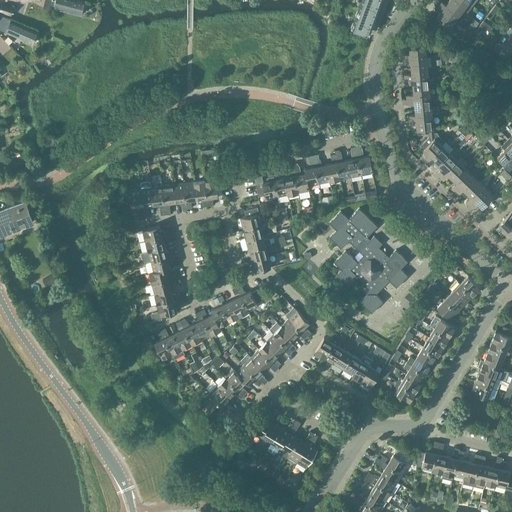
[(84,0),(82,0),(54,0),(53,6),(81,13),(84,0)]
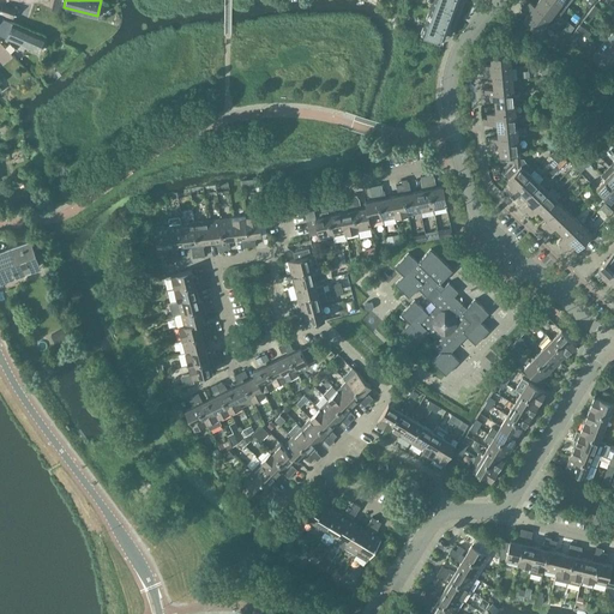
[(435,0),(423,35),(440,41),(444,30),(450,32),(452,25),(446,23),(451,13),(456,14),(458,8),(453,6),(455,0),(435,0)]
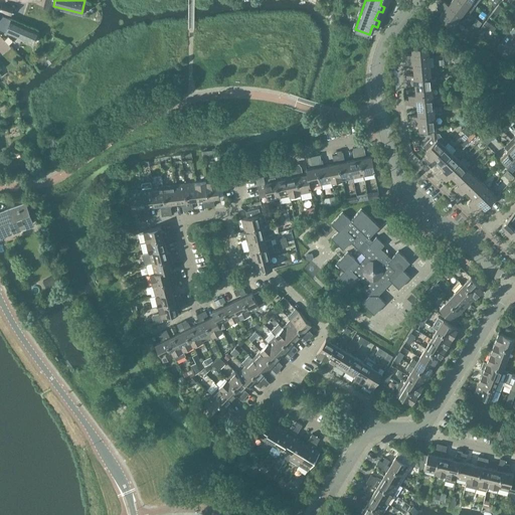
[(440,4),(460,19),(466,10),(452,0),(449,5),(443,0),(440,4)]
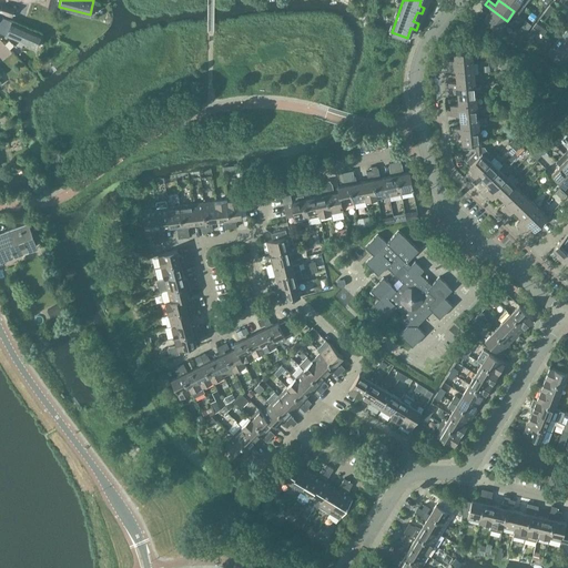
[(498,0),(514,11),(520,2),(516,0),(498,0)]
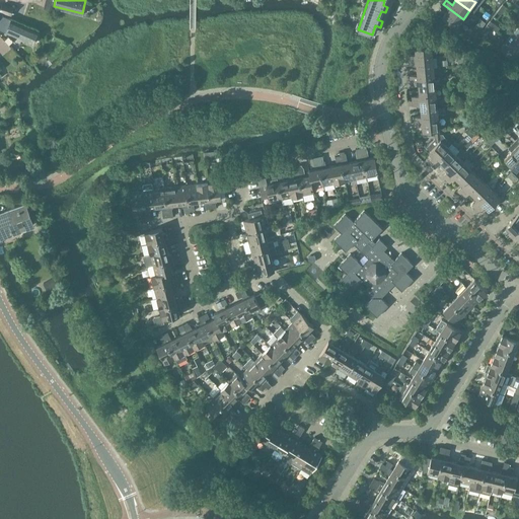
[(0,6),(0,11),(10,15),(12,8),(1,4),(0,6)]
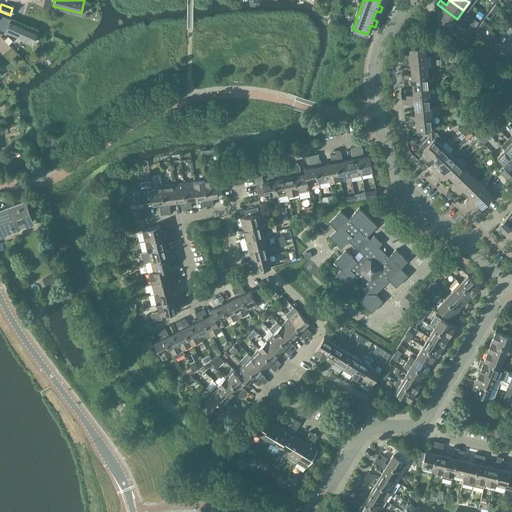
[(457,19),(437,4),(434,8),(440,12),(437,17),(450,27),(457,19)]
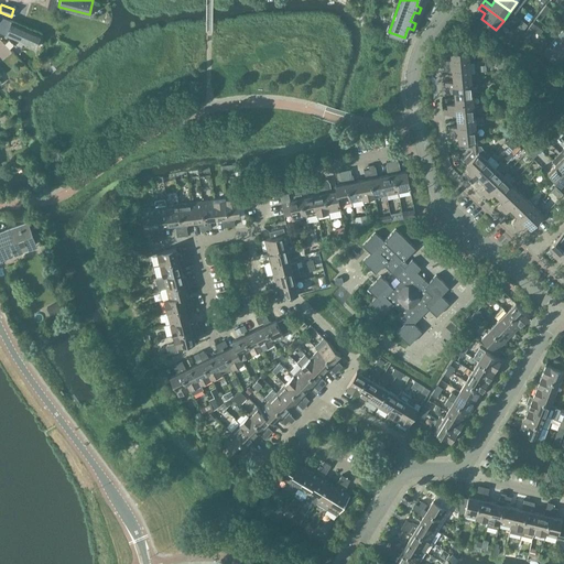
[(0,32),(35,49),(42,34),(0,15),(0,32)]
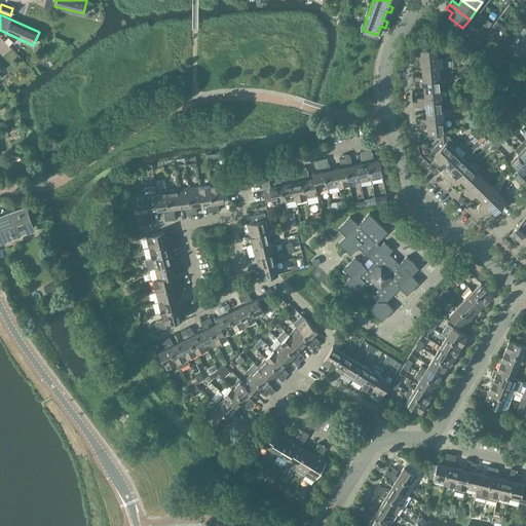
[(525,36),(521,32),(514,41),(525,49),(525,36)]
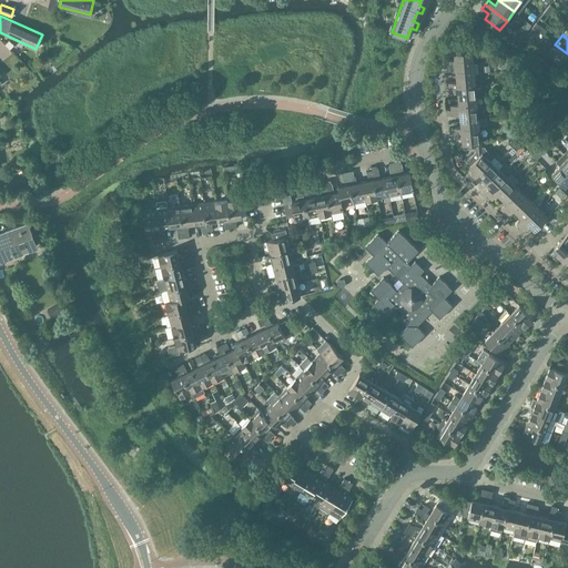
[(567,53),(555,44),(548,53),(563,64),(567,60),(567,53)]
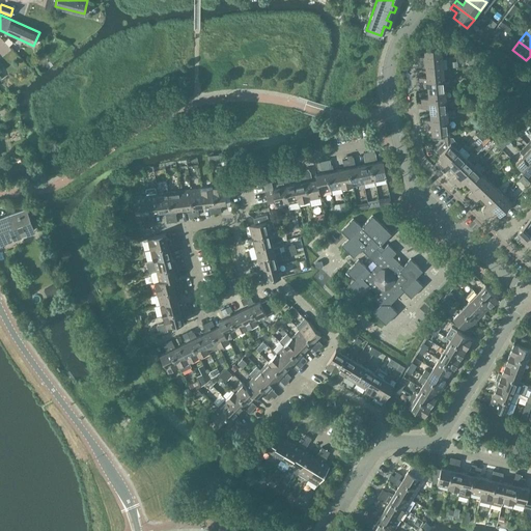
[(417,56),(418,61),(443,59),(442,48),(424,50),(425,55),(417,56)]
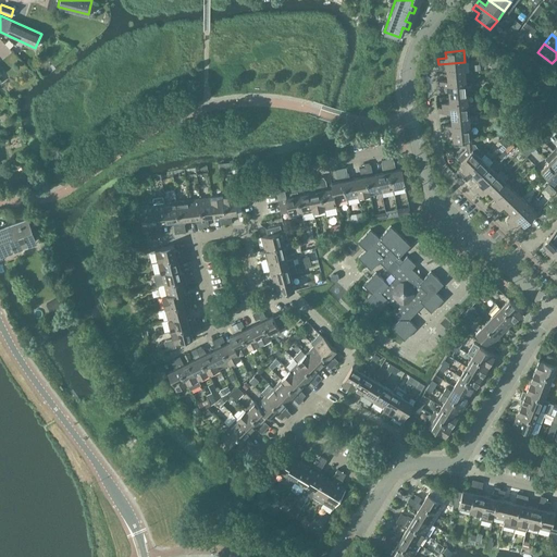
[(447,69),(447,74),(466,73),(465,62),(438,64),(438,70),(447,69)]
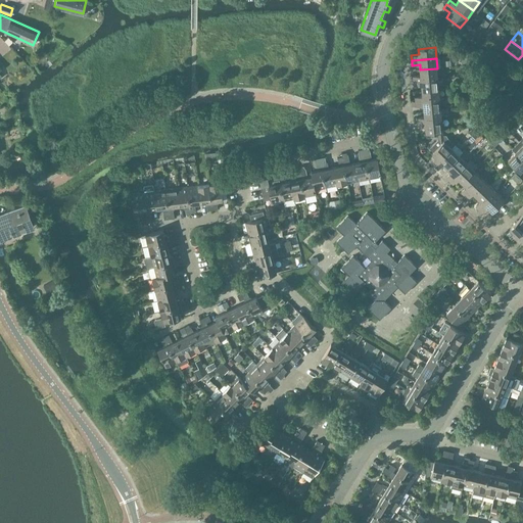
[(413,76),(414,81),(438,79),(437,68),(420,69),(421,76),(413,76)]
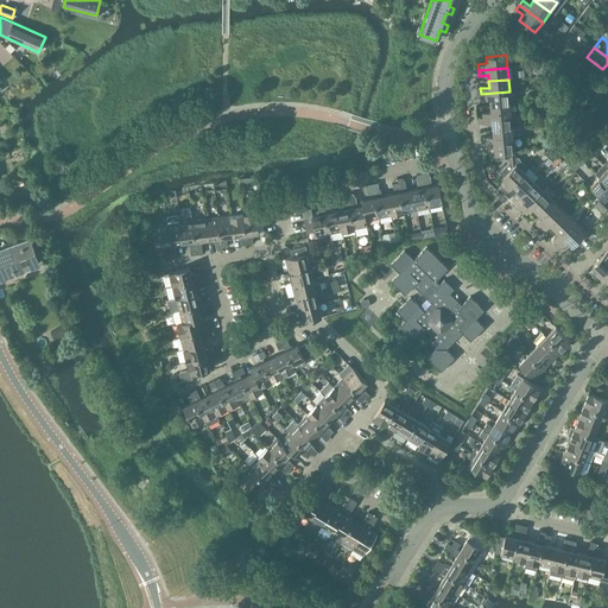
[(491,99),(491,106),(511,103),(510,92),(481,94),(481,100),(491,99)]
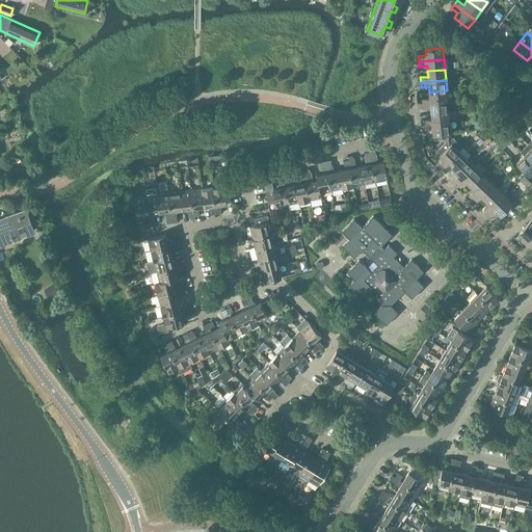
[(422,99),(423,103),(448,101),(447,90),(429,92),(430,98),(422,99)]
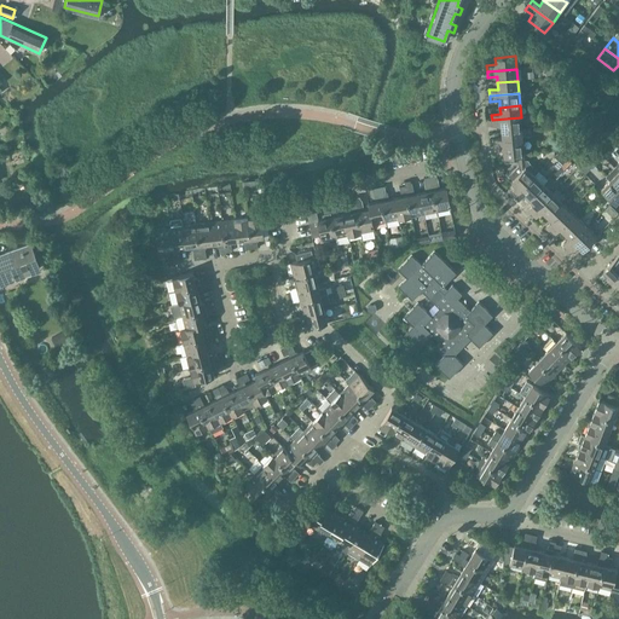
[(522,129),(521,117),(492,120),(492,126),(501,126),(502,132),(522,129)]
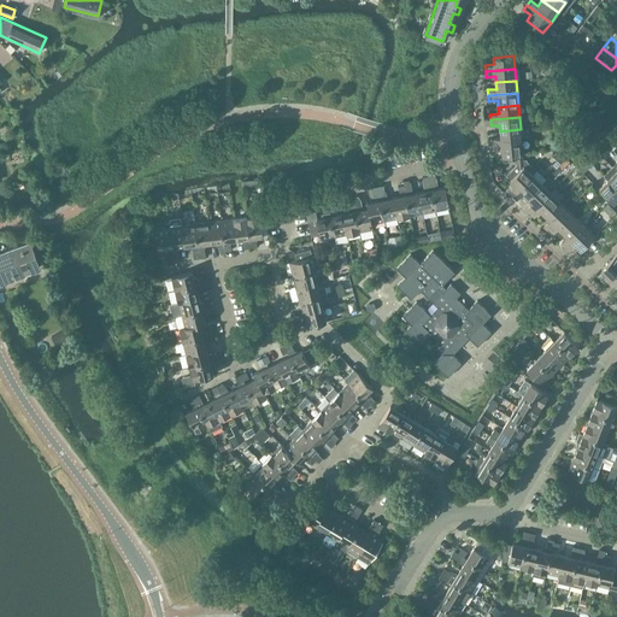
[(522,142),(521,129),(500,131),(500,137),(492,139),(493,145),(522,142)]
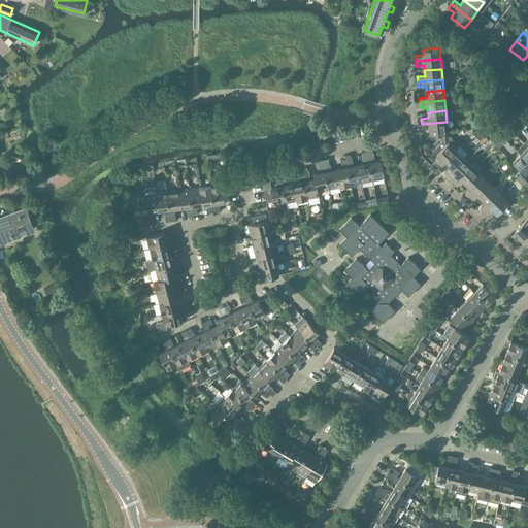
[(447,122),(422,124),(422,129),(429,128),(430,134),(442,133),(448,132),(447,122)]
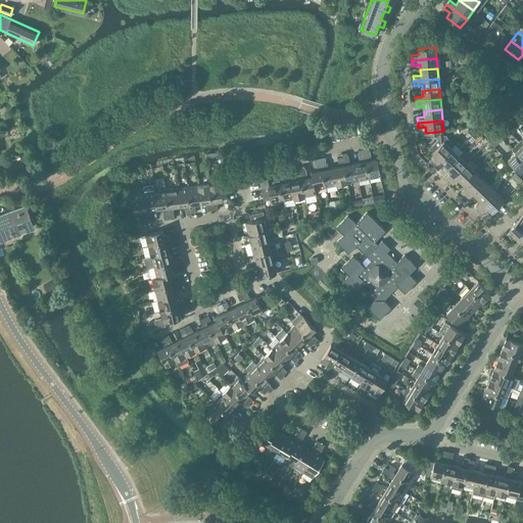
[(431,162),(434,167),(452,149),(444,141),(439,146),(432,153),(436,157),(431,162)]
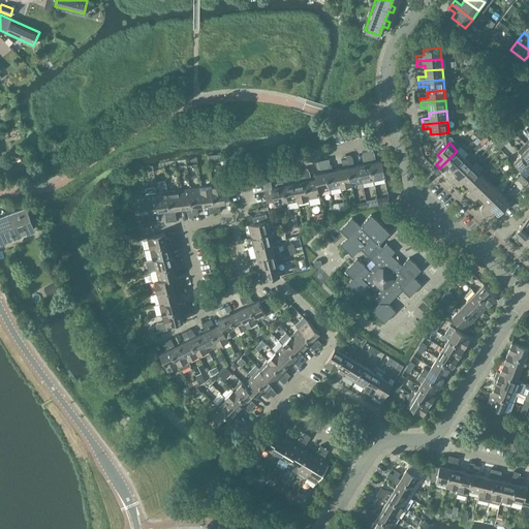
[(372,150),(368,151),(374,181),(385,178),(381,160),(375,162),(372,150)]
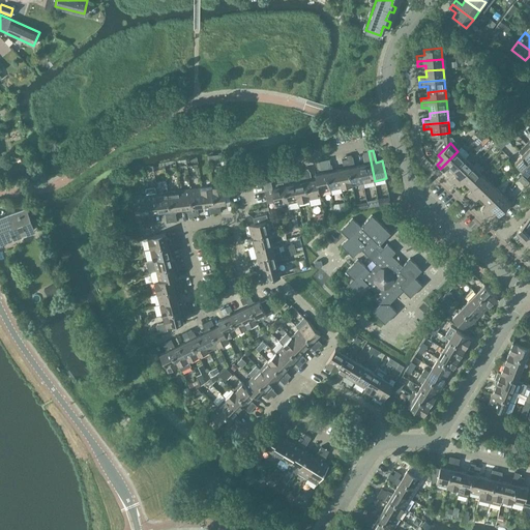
[(365,165),(359,166),(363,183),(375,181),(369,151),(363,152),(365,165)]
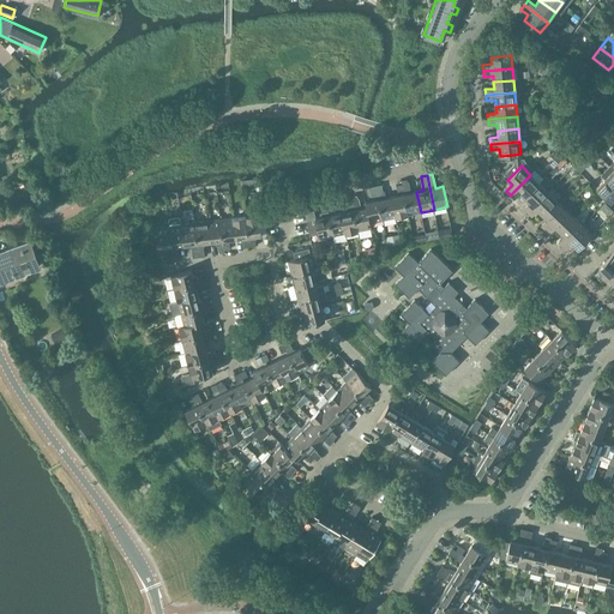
[(521,193),(525,198),(540,184),(530,175),(510,196),(515,199),(521,193)]
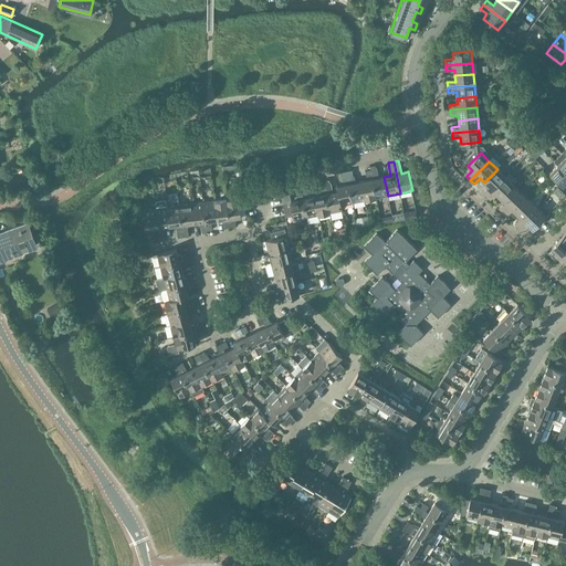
[(565,173),(558,165),(549,174),(563,187),(565,184),(565,173)]
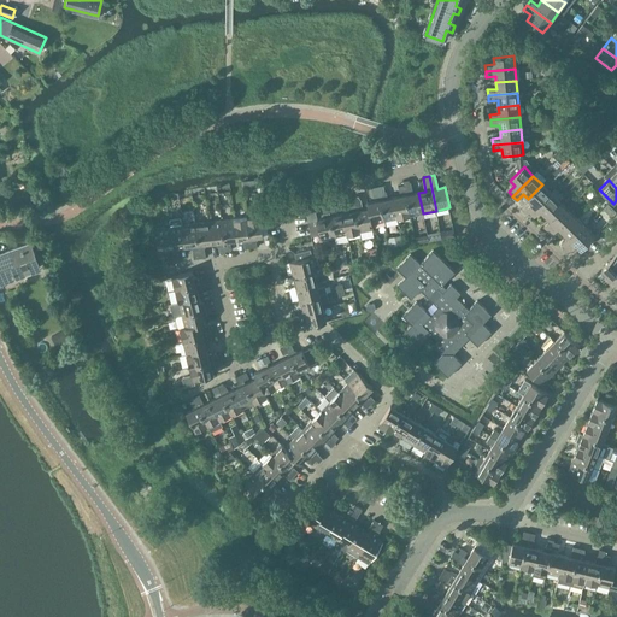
[(527,210),(530,213),(551,193),(542,184),(528,199),(533,203),(527,210)]
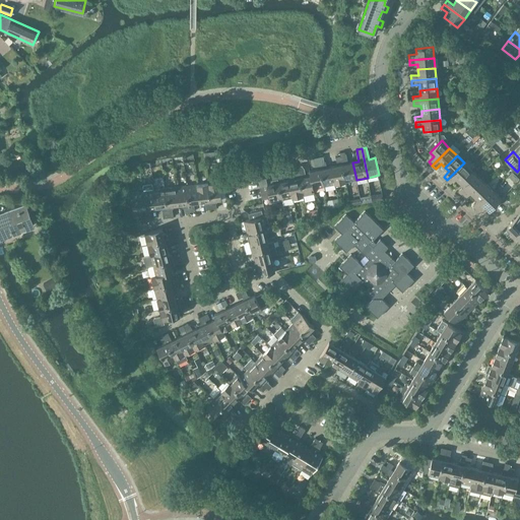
[(341,161),(342,165),(345,182),(356,180),(352,163),(348,164),(348,161),(346,160),(341,161)]
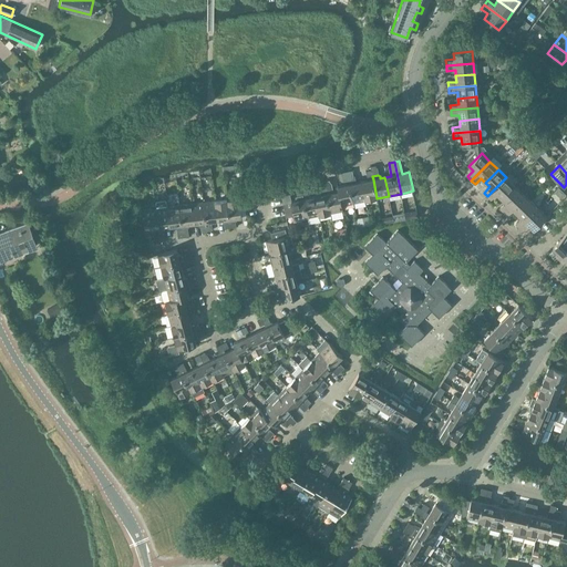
[(497,194),(502,198),(514,185),(506,177),(487,196),(491,199),(497,194)]
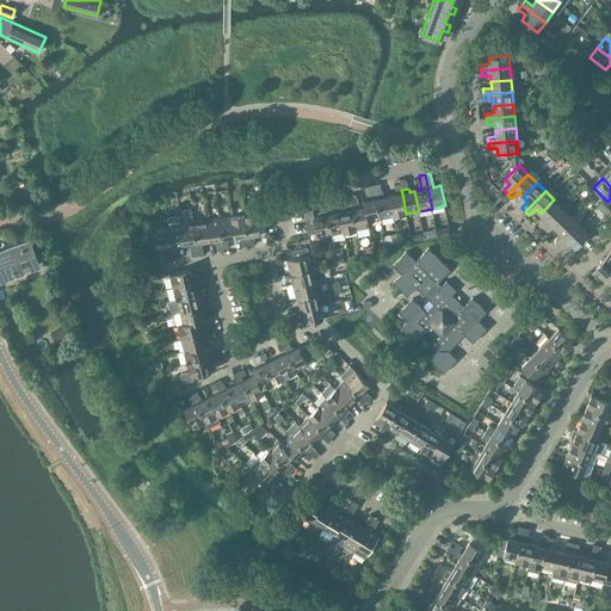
[(376,195),(377,198),(381,218),(394,216),(389,196),(384,197),(383,196),(382,193),(376,195)]
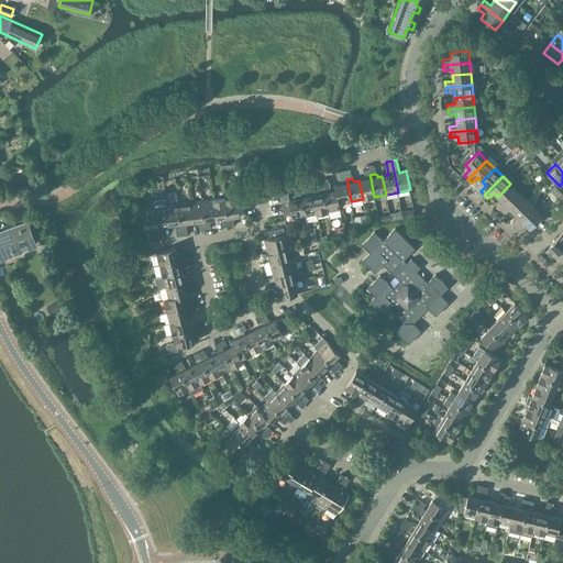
[(371,178),(359,180),(363,199),(374,197),(371,178)]
